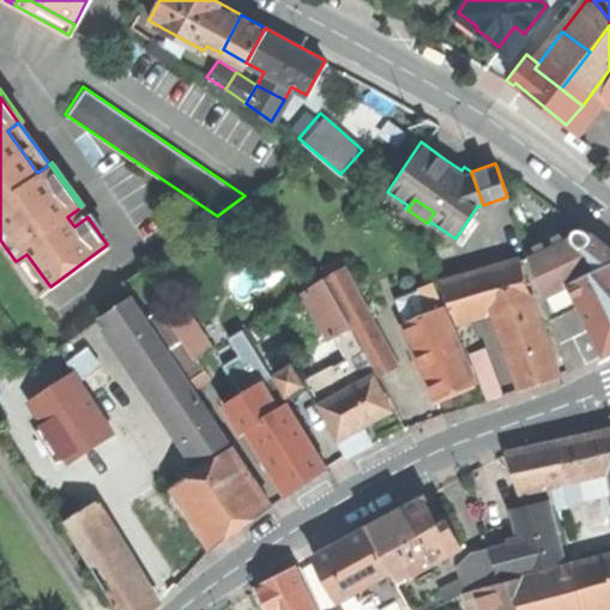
[(83,212),(80,207),(67,217),(74,227),(88,217),(83,212)]
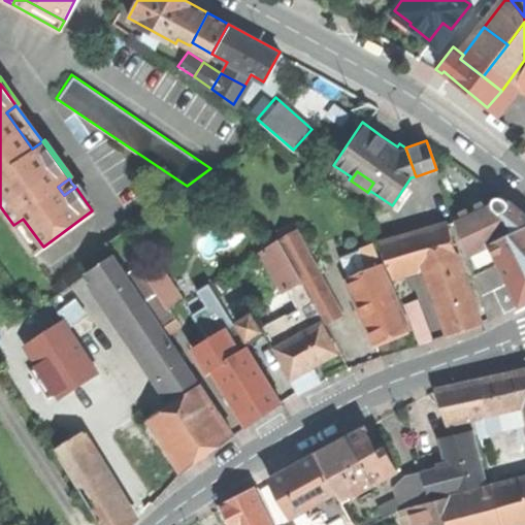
[(452,215),(464,253),(489,240),(524,223),(524,215),(498,193),(484,200),(473,204),(466,207),(457,211),(452,215)]
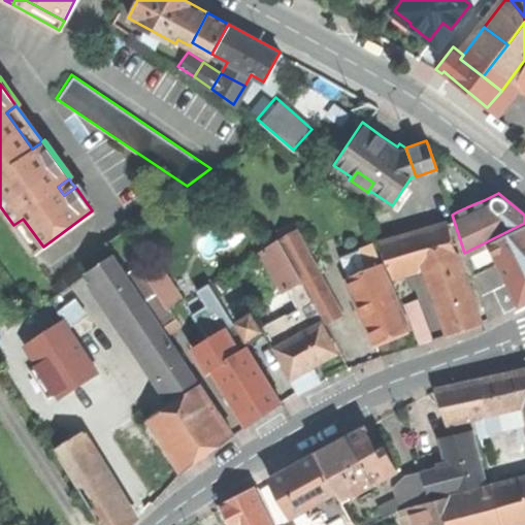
[(34,253),(43,247),(23,219),(13,225),(34,253)]
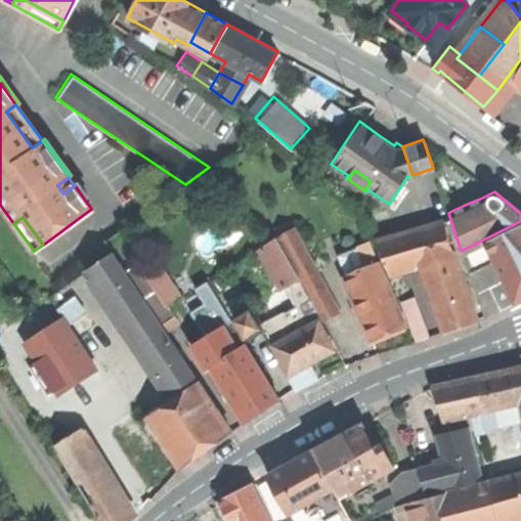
[(388,273),(421,264),(454,254),(442,219),(375,239),(388,273)]
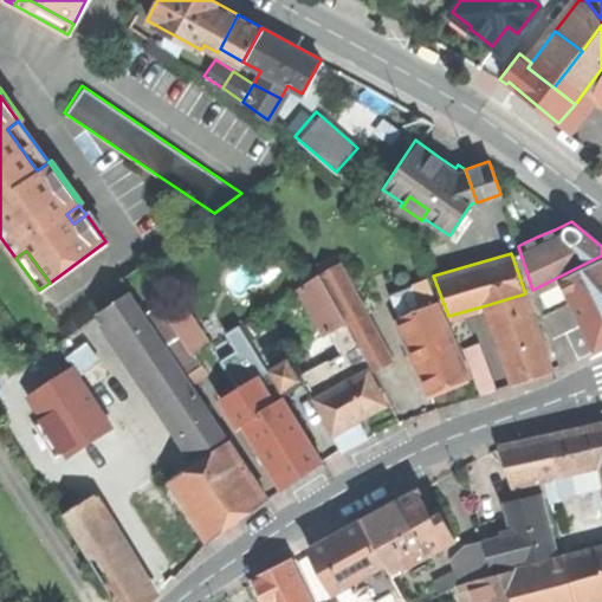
[(570,297),(593,347),(601,342),(601,256),(561,276),(570,297)]
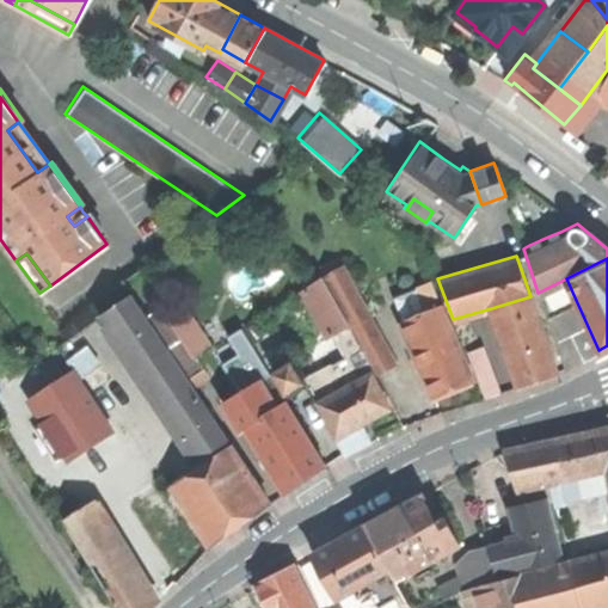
[(325,275),(349,323),(374,370),(393,360),(344,265),(325,275)]
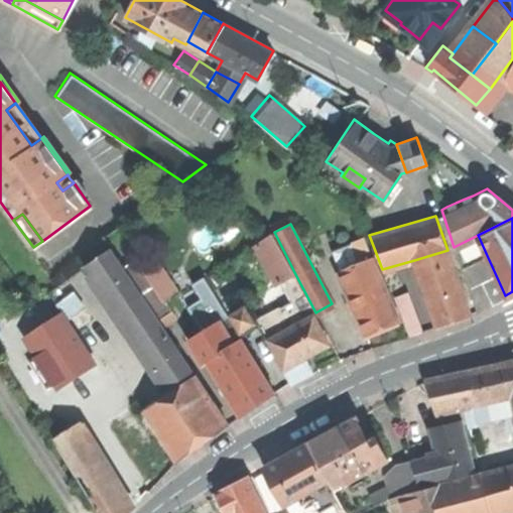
[(472,259),(486,253),(478,235),(454,247),(461,266),(473,261),(472,259)]
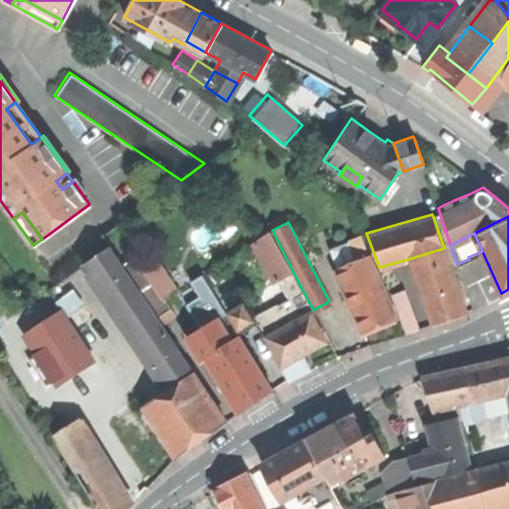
[(360,234),(350,238),(356,259),(367,254),(360,234)]
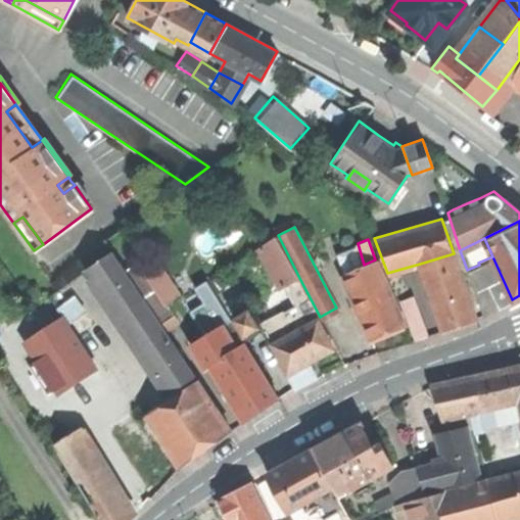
[(336,252),(343,274),(364,265),(358,243),(336,252)]
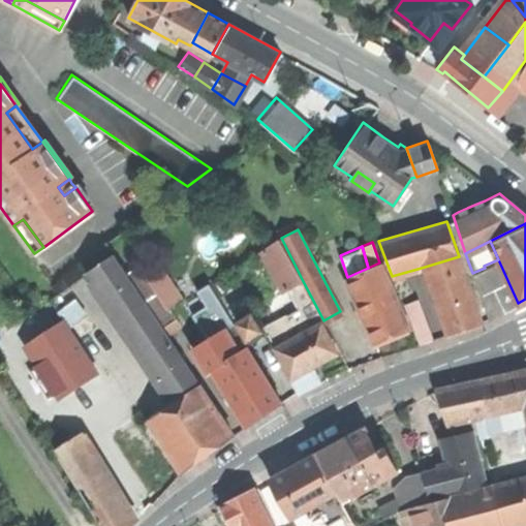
[(87,272),(166,390),(192,373),(161,328),(155,317),(143,299),(124,272),(113,254),(87,272)]
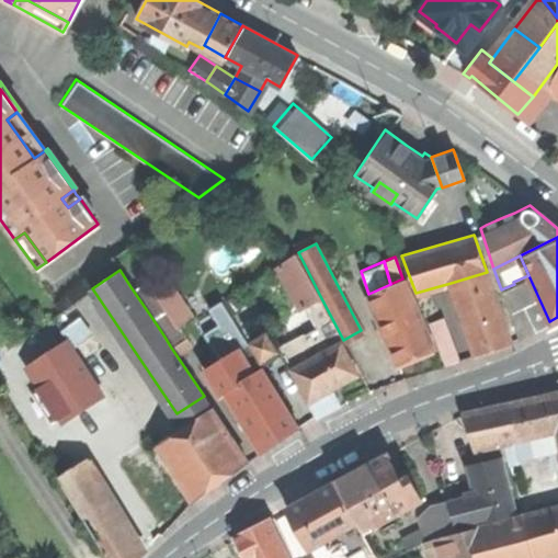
[(451,283),(455,295),(490,283),(487,272),(451,283)]
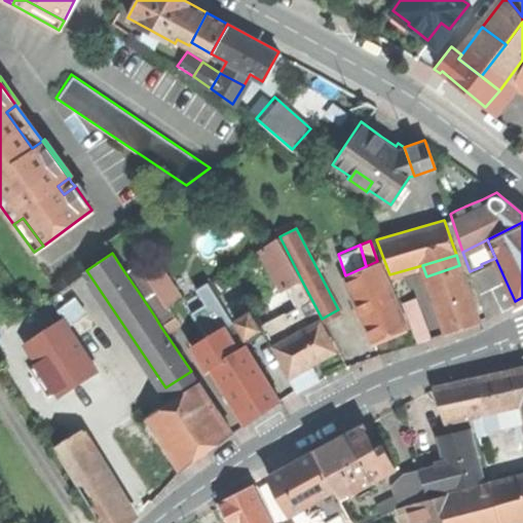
[(138,261),(123,270),(142,297),(155,288),(138,261)]
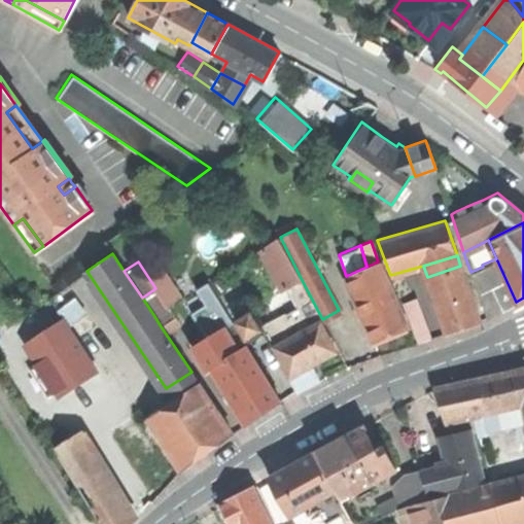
[(344,276),(372,342),(389,335),(407,326),(378,262),(367,267),(346,276),(344,276)]
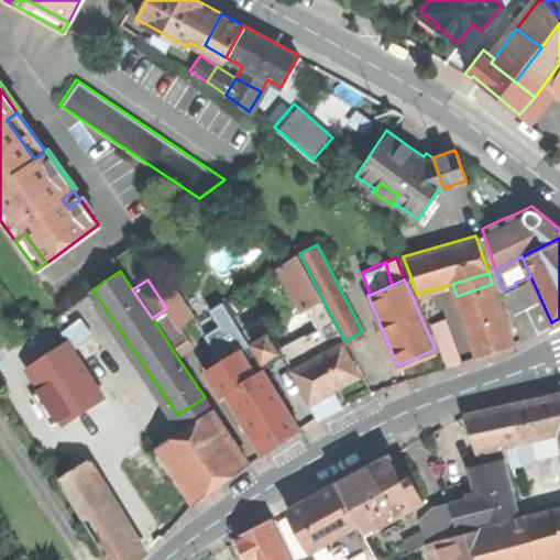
[(457,296),(475,354),(493,349),(512,342),(492,284),(457,296)]
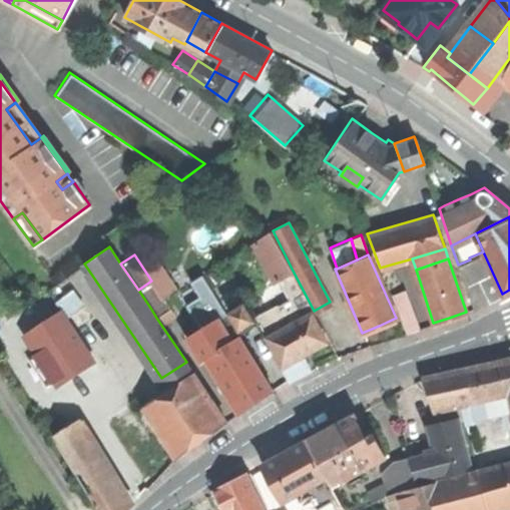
[(272,318),(278,329),(311,312),(314,311),(293,271),(279,278),(289,297),(275,305),(272,318)]
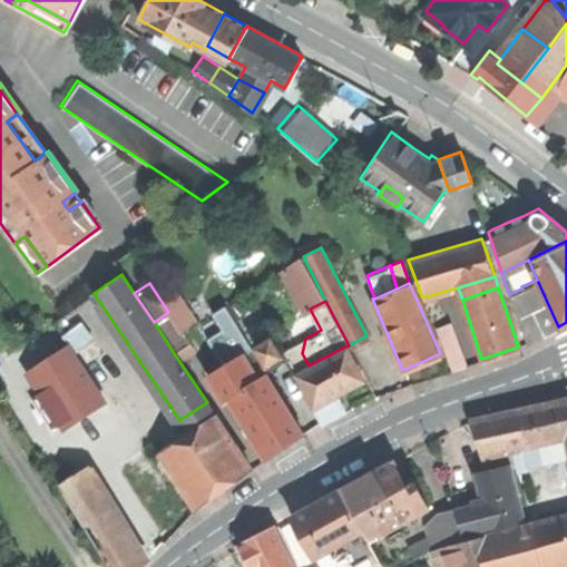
[(215,313),(237,350),(248,343),(226,306),(215,313)]
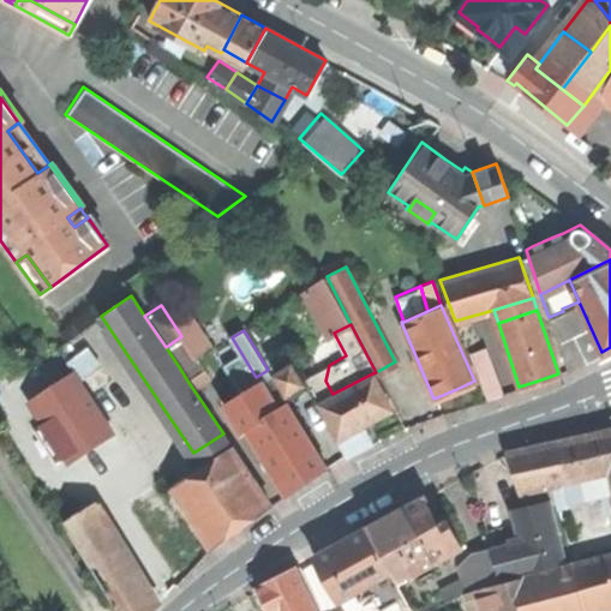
[(196,358),(181,336),(166,347),(180,369),(196,358)]
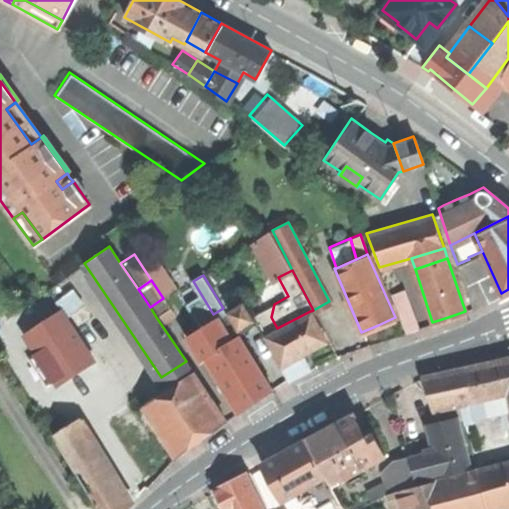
[(389,294),(403,331),(416,327),(402,289),(389,294)]
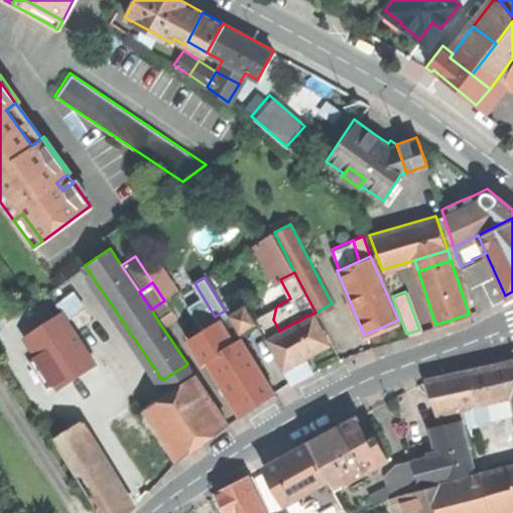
[(171,310),(164,300),(151,309),(157,319),(171,310)]
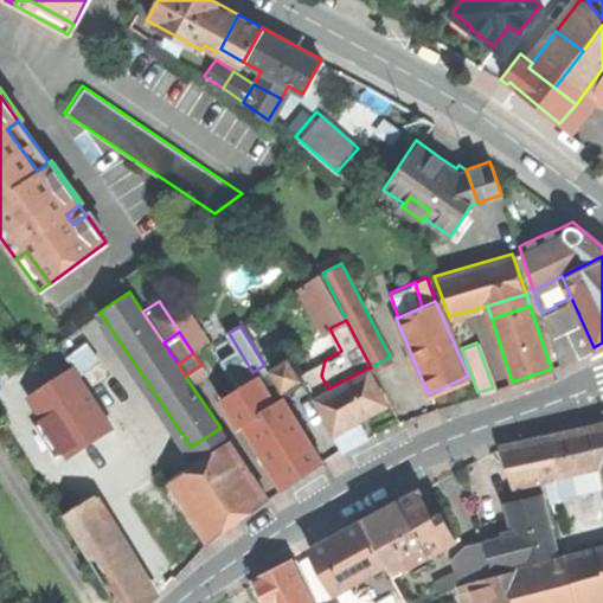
[(75,365),(89,385),(104,373),(84,358),(75,365)]
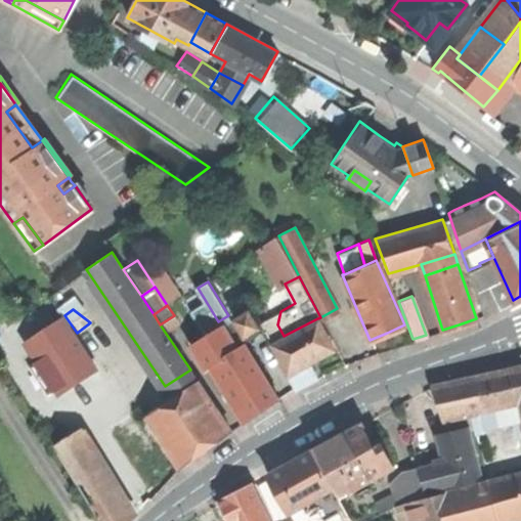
[(233,317),(245,335),(258,326),(249,311),(243,315),(241,312),(233,317)]
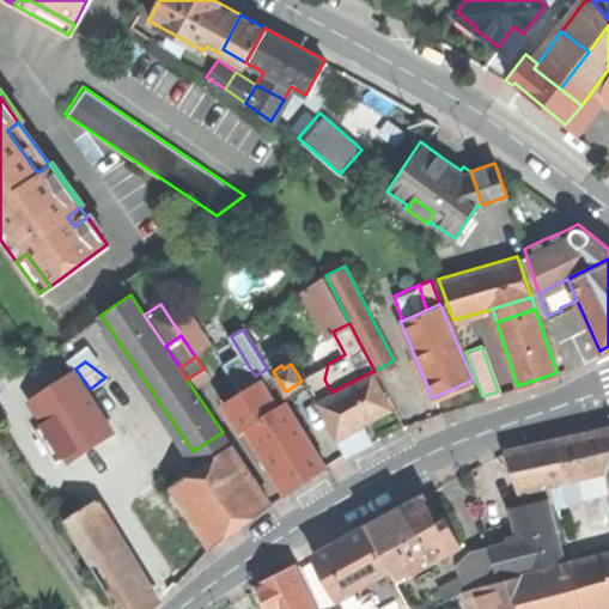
[(305,376),(317,400),(332,393),(324,379),(328,364),(305,376)]
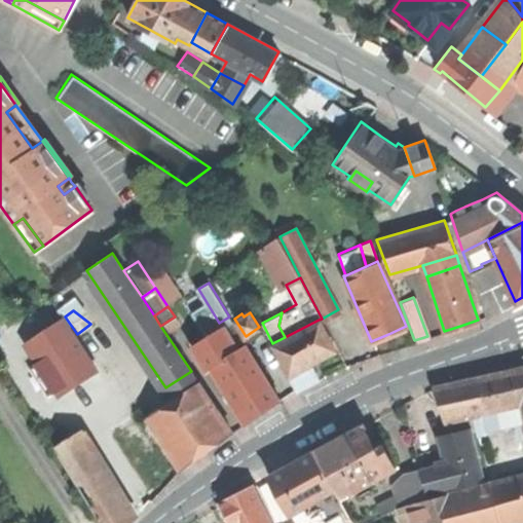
[(219,323),(221,327),(235,350),(246,344),(229,316),(219,323)]
